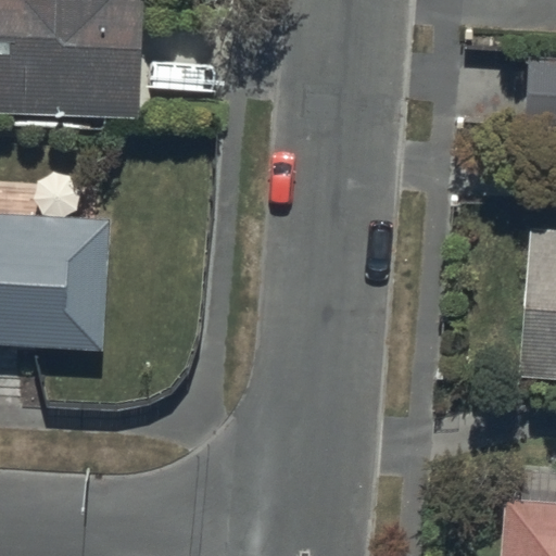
[(0,0),(0,114),(138,121),(143,0),(0,0)]
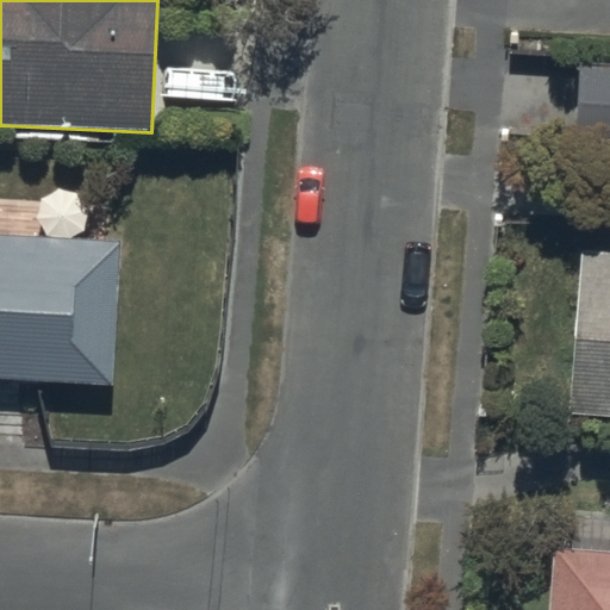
[(609,57),(579,56),(576,123),(609,124),(609,57)]
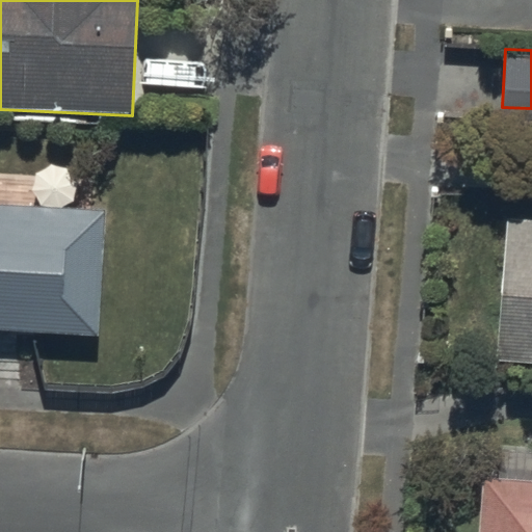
[(531,200),(505,198),(489,342),(531,344),(531,200)]
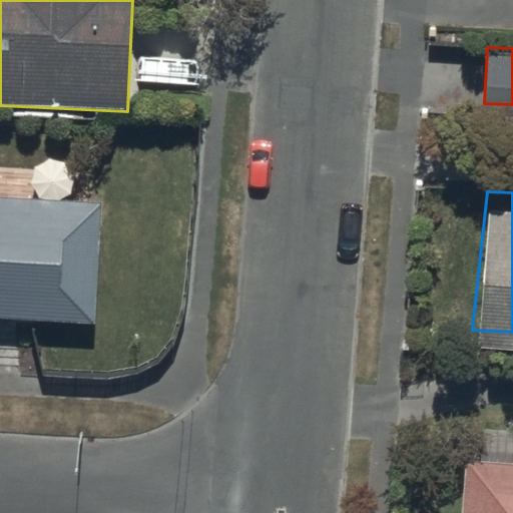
[(0,320),(94,324),(100,201),(0,196),(0,320)]
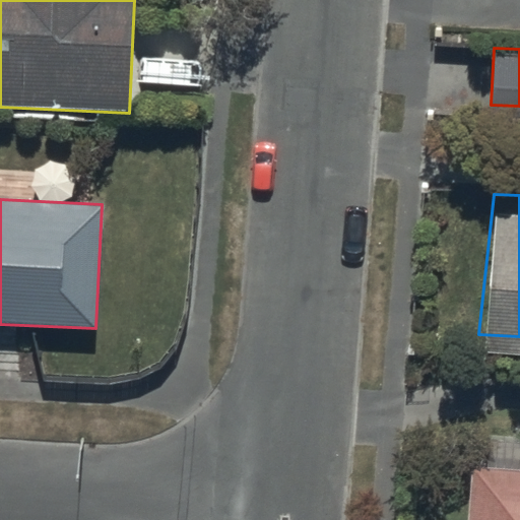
[(519,519),(519,461),(470,459),(465,519),(519,519)]
